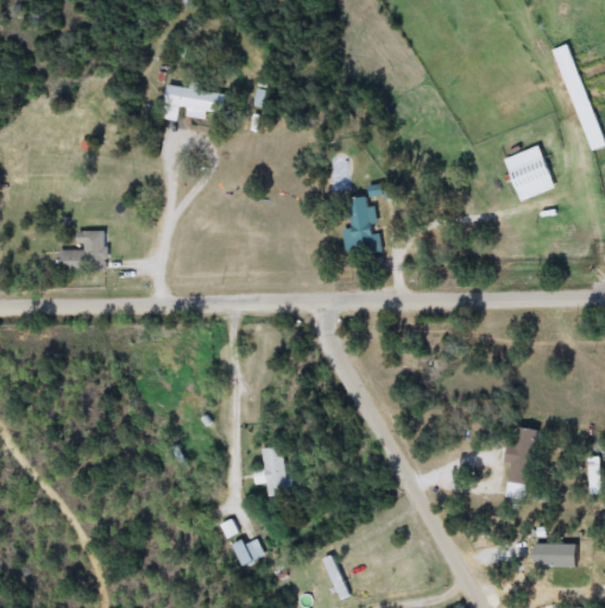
[(604,145),(587,151),(553,48),(569,43),(604,145)]
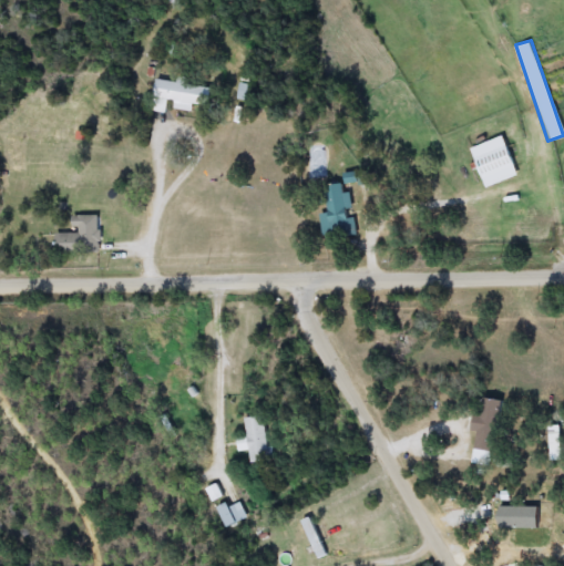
[(208,83),(208,102),(153,102),(153,82),(208,83)]
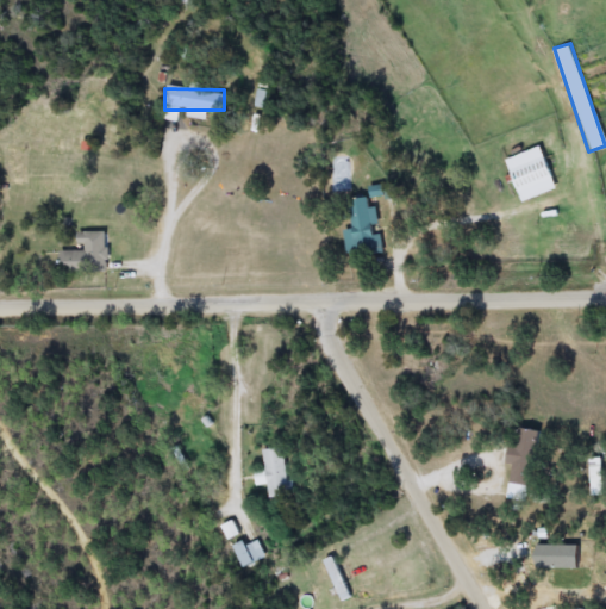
[(557,187),(522,202),(505,159),(541,145),(557,187)]
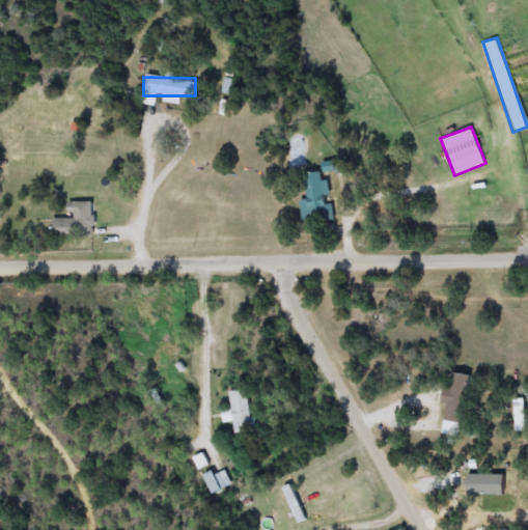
[(302,223),(299,201),(305,200),(302,175),(324,172),(330,219),(302,223)]
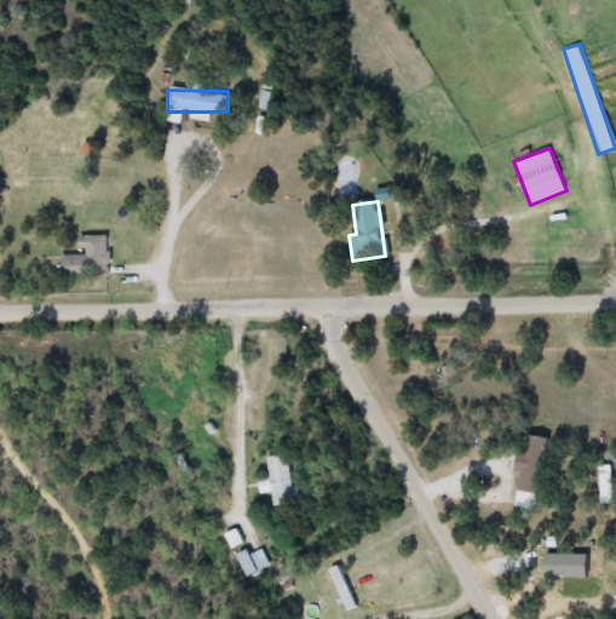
[(80,253),(80,234),(108,235),(108,278),(59,276),(59,253),(80,253)]
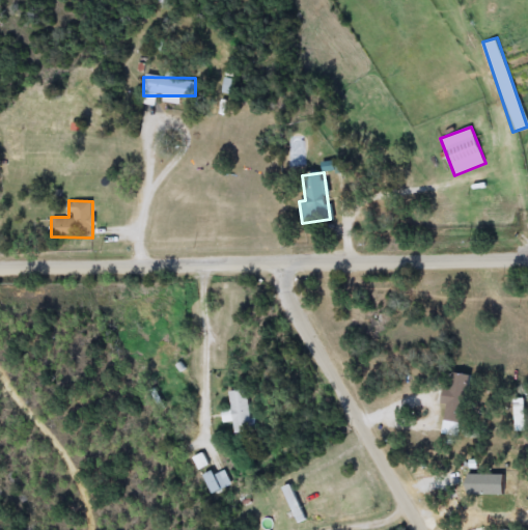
[(471,374),(463,422),(443,419),(450,371),(471,374)]
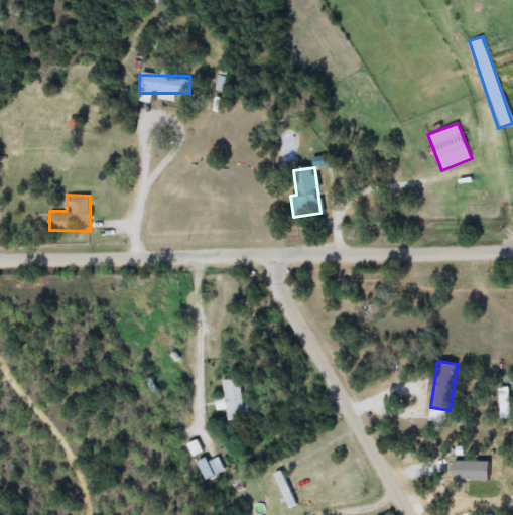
[(221,380),(240,377),(245,418),(227,421),(225,408),(217,409),(215,398),(223,397),(221,380)]
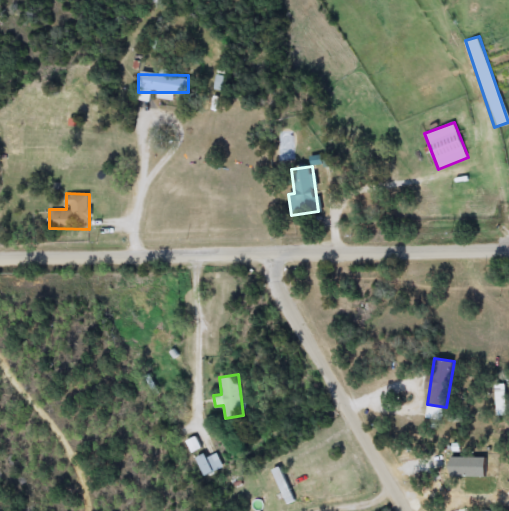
[(504,415),(495,415),(495,384),(504,384),(504,415)]
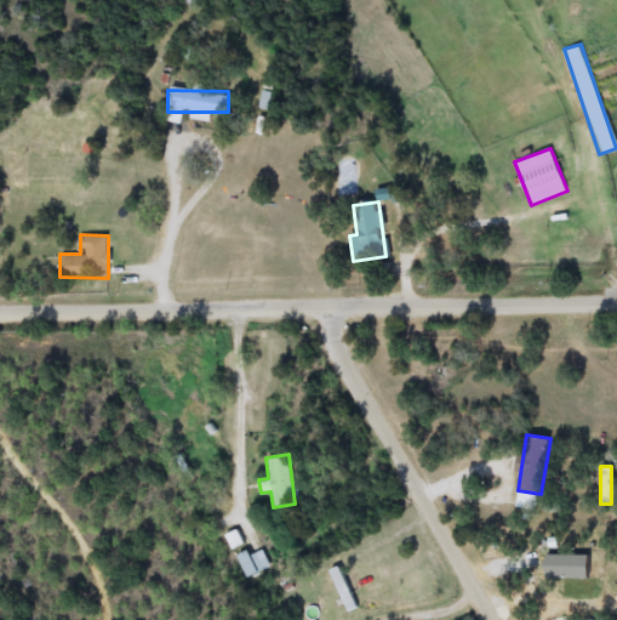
[(239,555),(262,549),(267,570),(244,575),(239,555)]
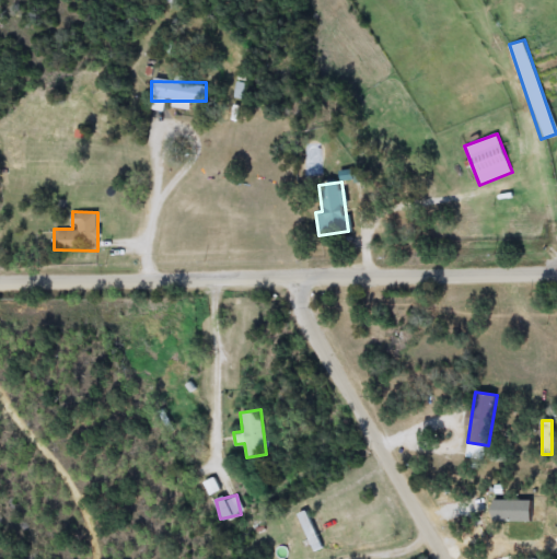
[(490,499),(505,499),(505,497),(514,496),(514,500),(528,500),(528,520),(490,520),(490,499)]
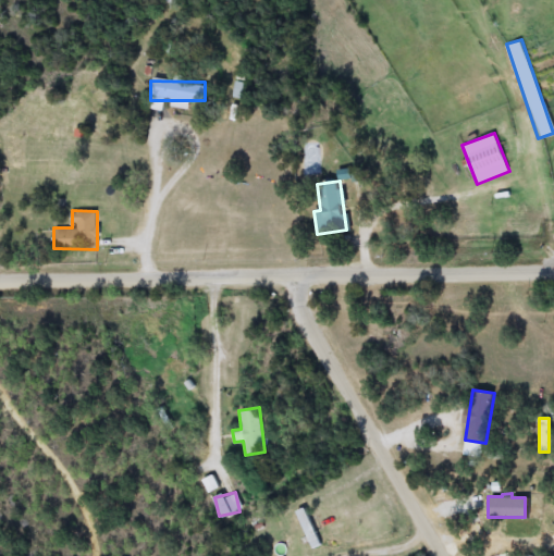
[(320,544),(311,548),(294,513),(303,508),(320,544)]
